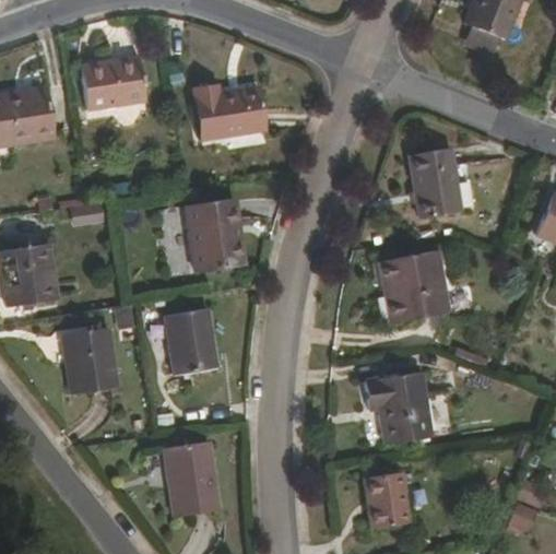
[(475,0),(466,21),(473,23),(501,34),(508,37),(522,0),(475,0)]
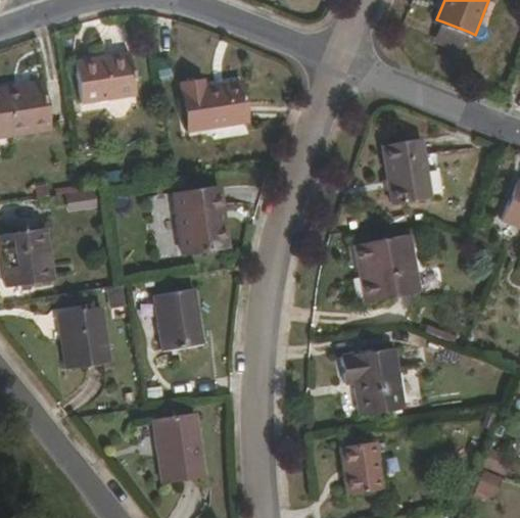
[(469,32),(442,21),(436,39),(462,50),(469,32)]
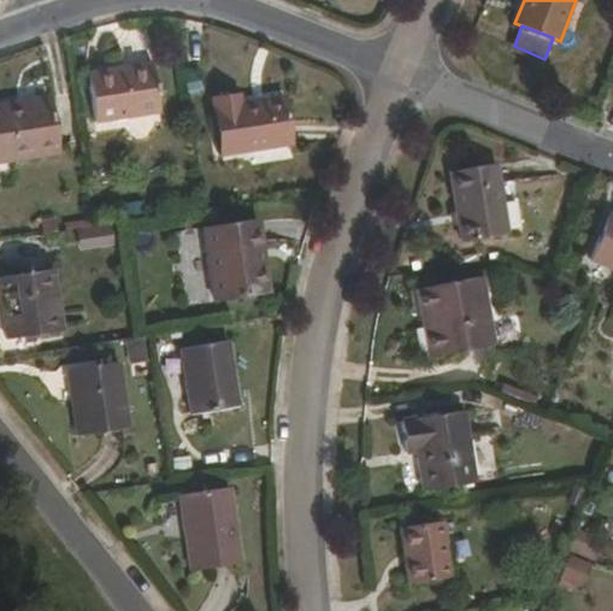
[(98,121),(161,111),(154,60),(89,71),(98,121)]
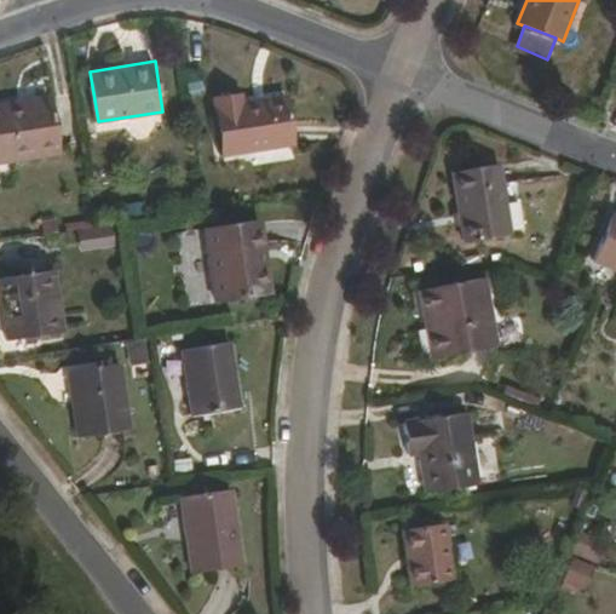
[(225,154),(295,143),(288,96),(245,103),(242,93),(216,97),(225,154)]
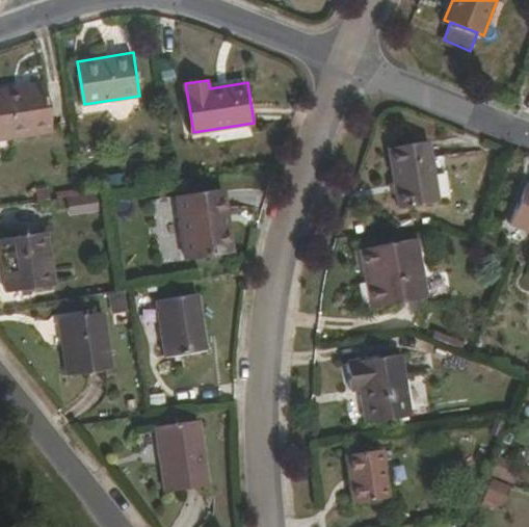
[(0,137),(52,129),(45,83),(0,89),(0,137)]
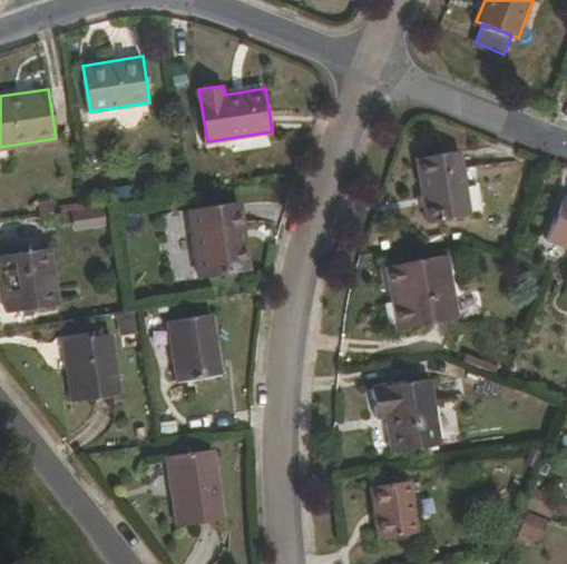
[(472,214),(461,149),(419,156),(430,221),(472,214)]
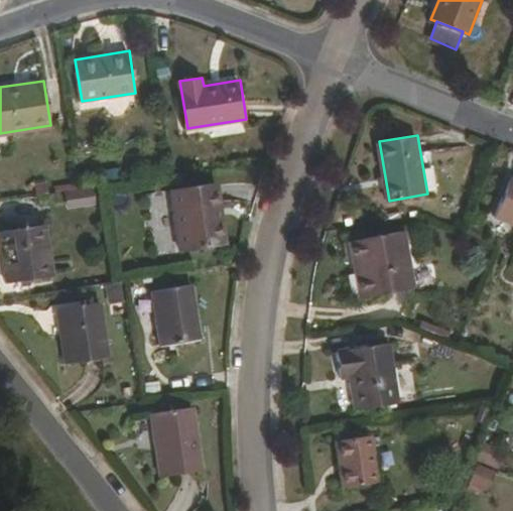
[(512,177),(511,177),(504,196),(512,199),(512,177)]
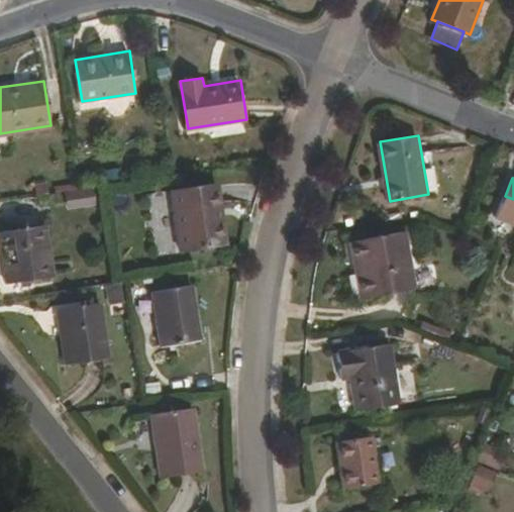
[(56,203),(96,199),(94,180),(54,184),(56,203)]
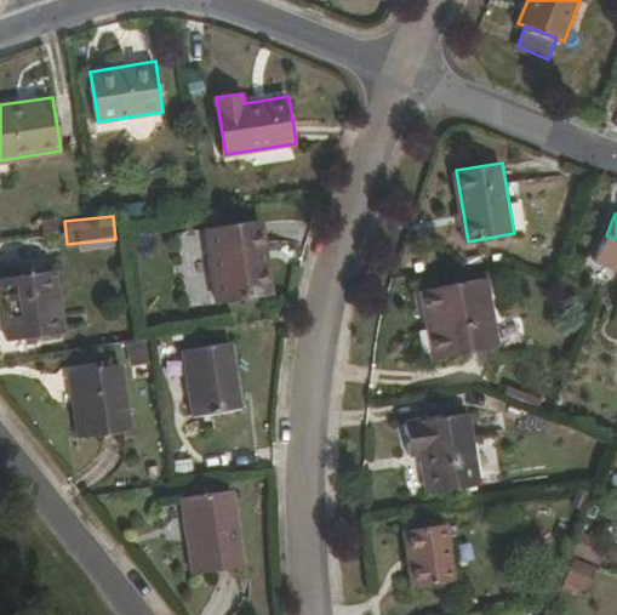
[(273,294),(261,220),(209,227),(220,301),(273,294)]
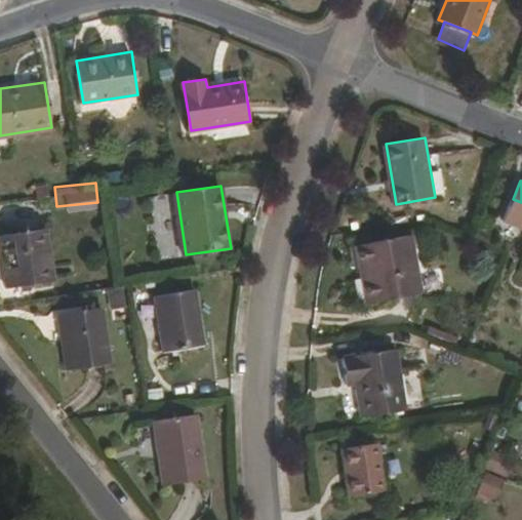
[(521,202),(513,199),(505,220),(521,226),(521,202)]
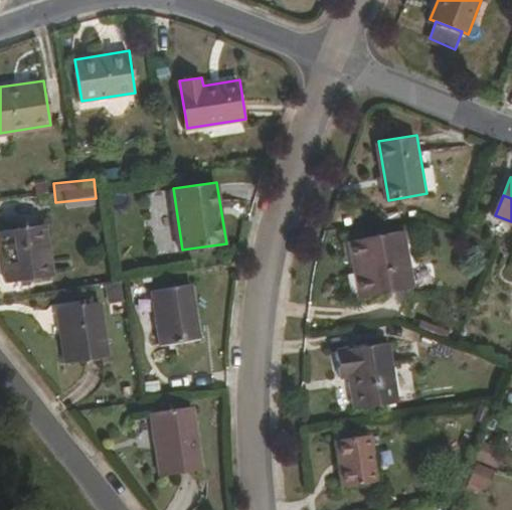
[(54,275),(47,224),(0,230),(8,282),(54,275)]
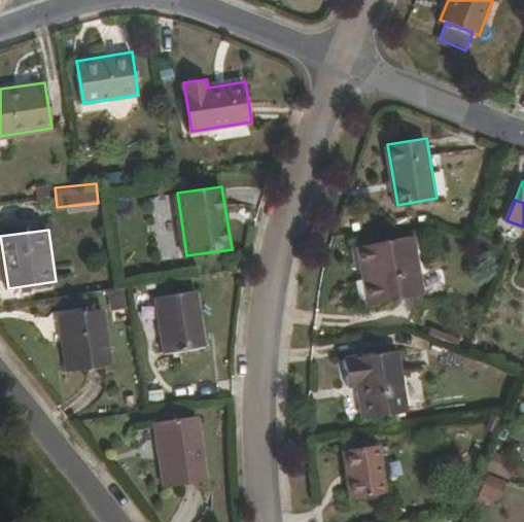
[(370,265),(376,303),(423,294),(413,235),(359,246),(363,265),(370,265)]
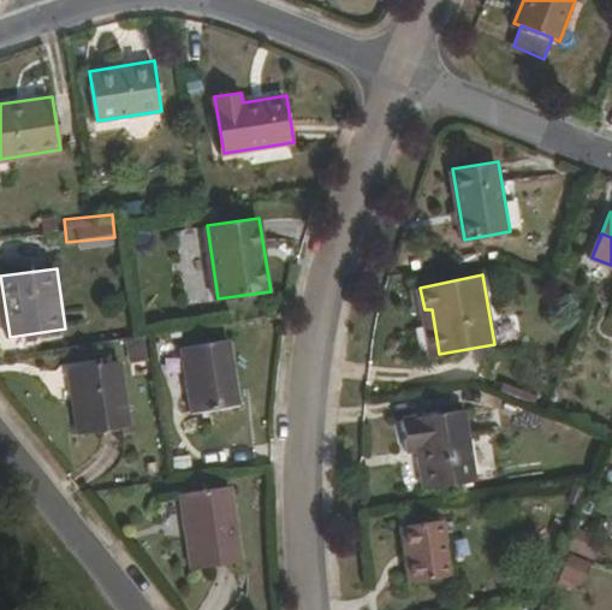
[(432,355),(439,354),(432,309),(425,309),(432,355)]
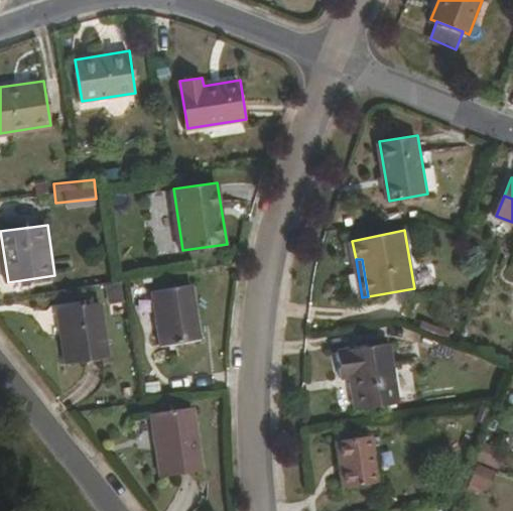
[(126,300),(123,280),(114,281),(108,283),(111,302),(126,300)]
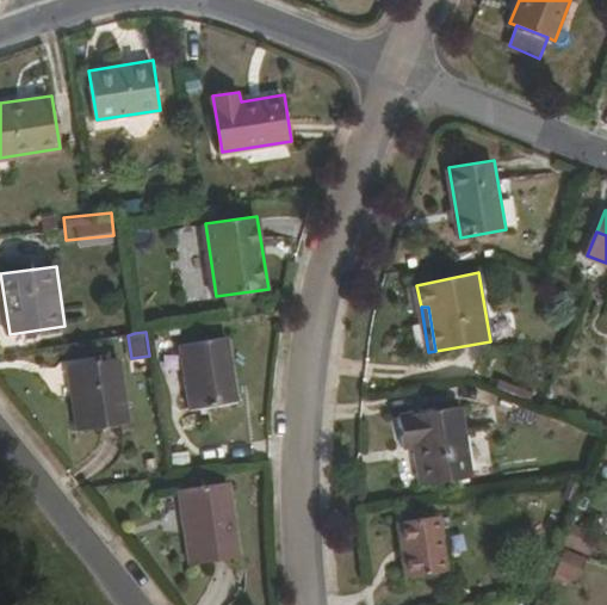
[(239,401),(228,338),(183,345),(193,409),(239,401)]
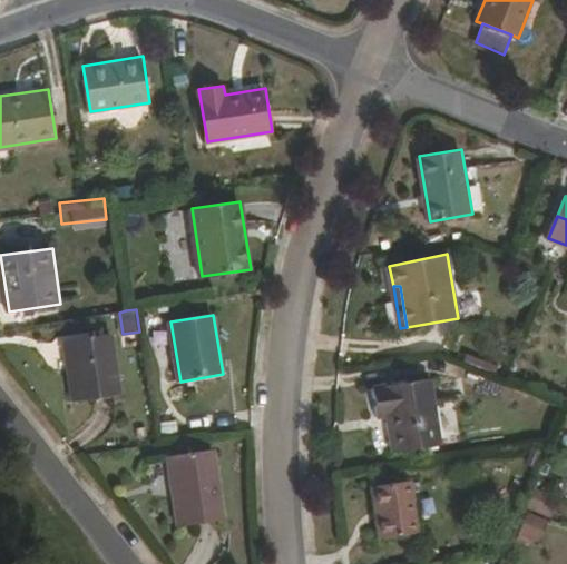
[(121,395),(113,334),(66,342),(74,402),(121,395)]
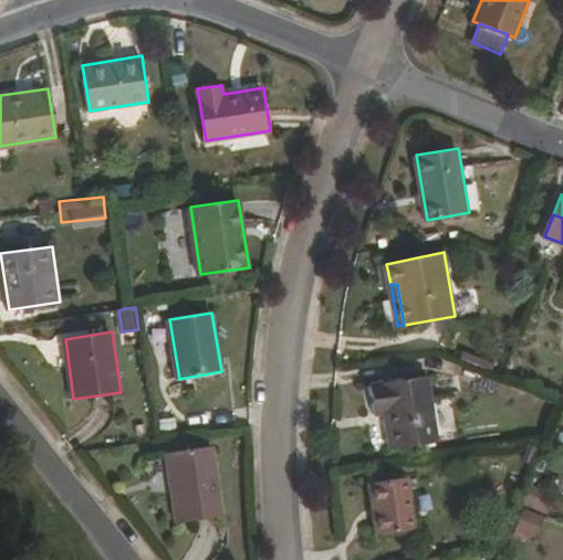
[(392,448),(439,441),(429,377),(369,384),(374,413),(386,412),(392,448)]
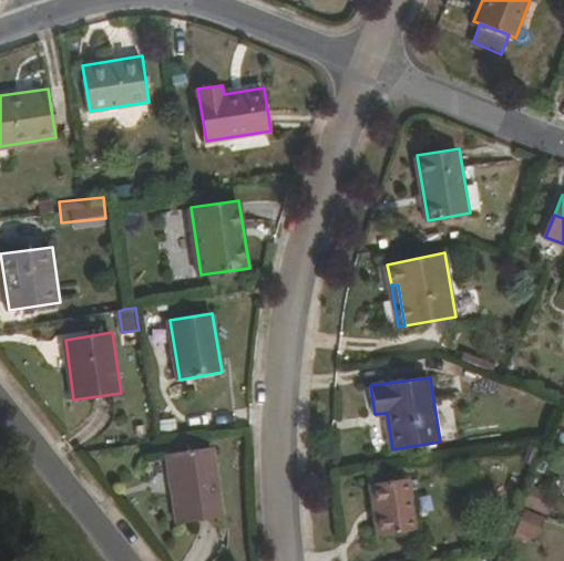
[(224,516),(214,446),(167,454),(178,522),(224,516)]
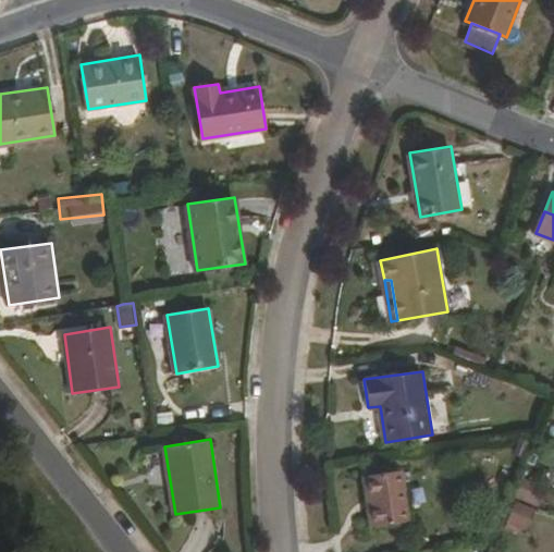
[(408,520),(401,469),(367,476),(374,526),(408,520)]
